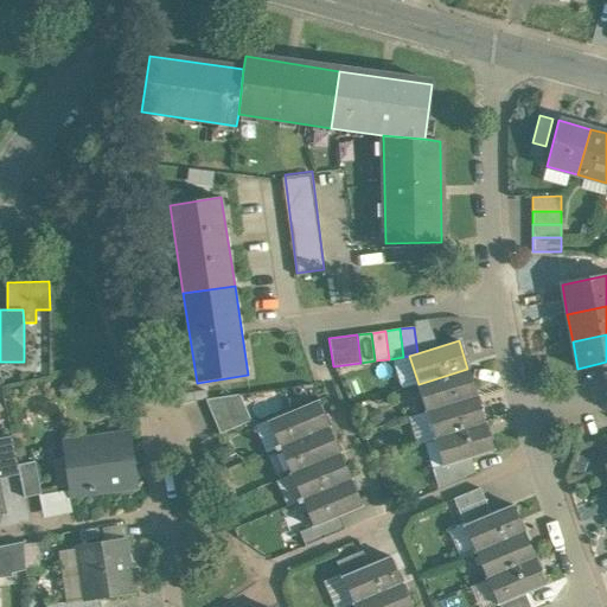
[(467,369),(419,384),(427,411),(477,396),(467,369)]
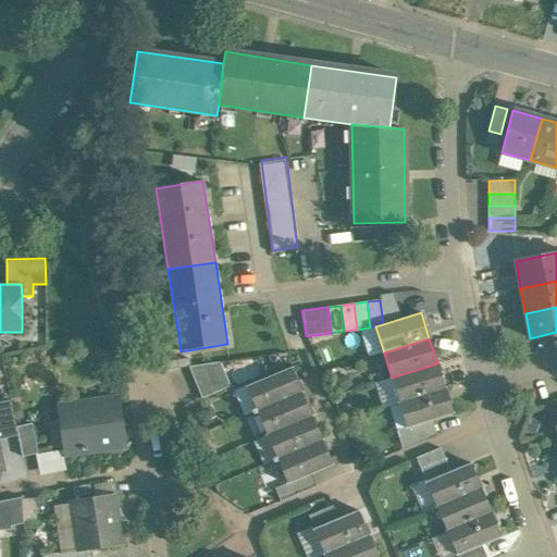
[(220,362),(188,367),(197,385),(225,374),(220,362)]
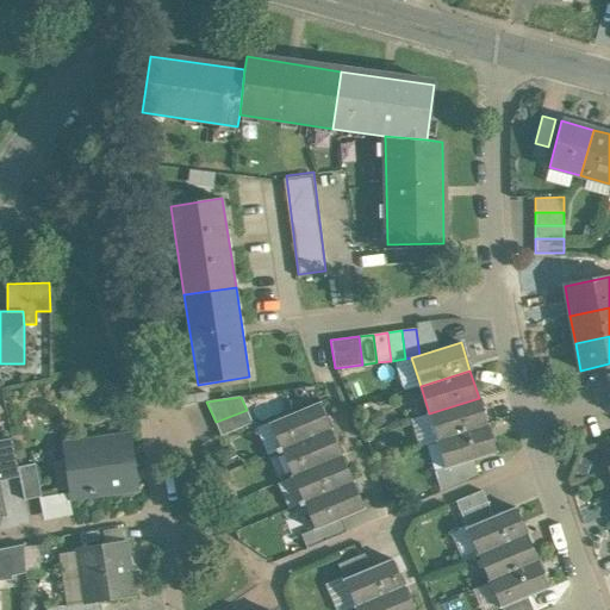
[(479,398),(429,414),(437,441),(487,425),(479,398)]
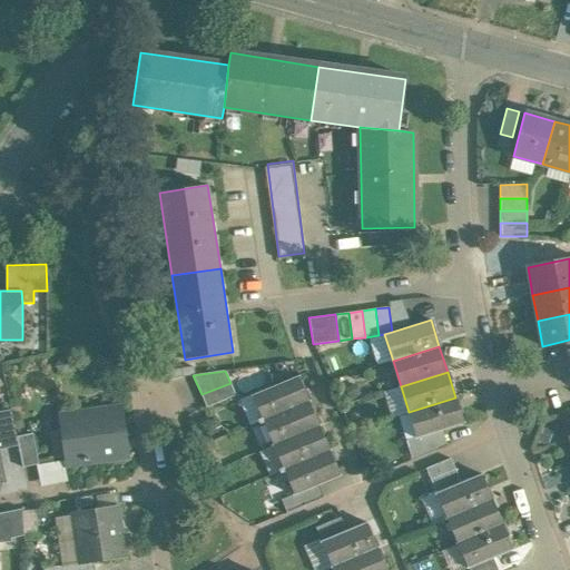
[(298,375),(253,395),(262,419),(254,422),(255,424),(308,401),(298,375)]
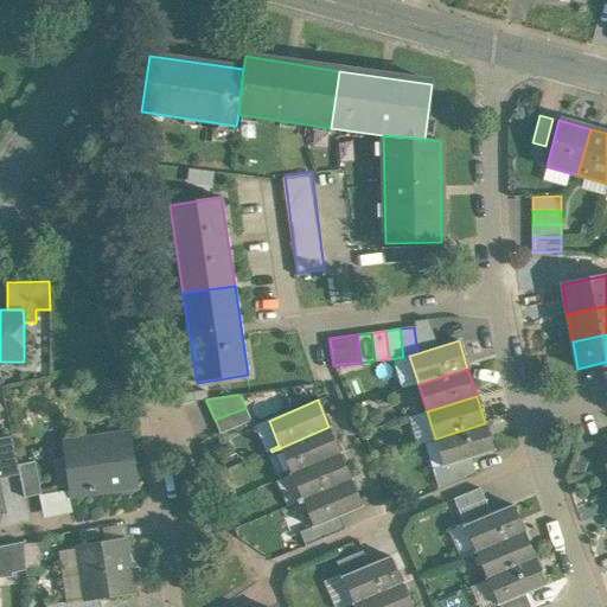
[(251,421),(246,408),(215,420),(221,434),(251,421)]
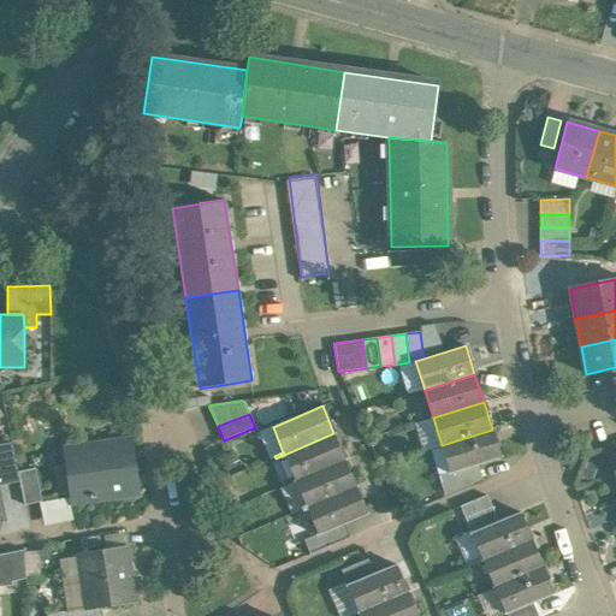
[(492,430),(442,445),(449,472),(450,473),(478,466),(501,457),(492,430)]
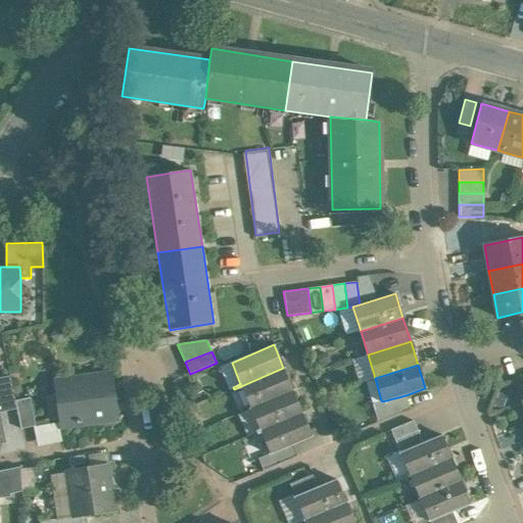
[(283,368),(234,389),(235,391),(242,388),(250,409),(293,390),(284,368),(283,368)]
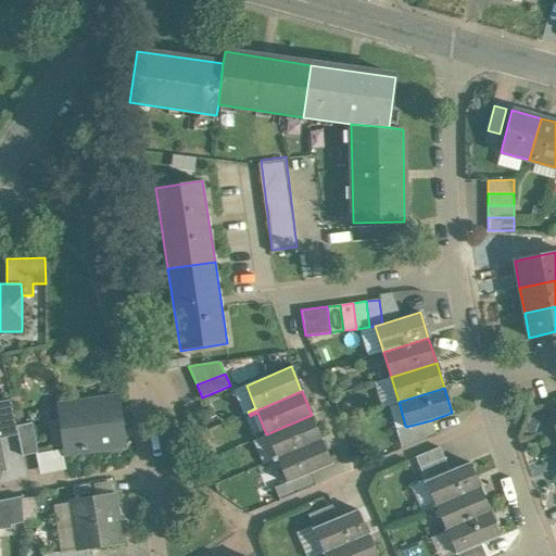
[(115,402),(64,408),(70,449),(81,447),(81,450),(87,449),(86,446),(121,443),(115,402)]
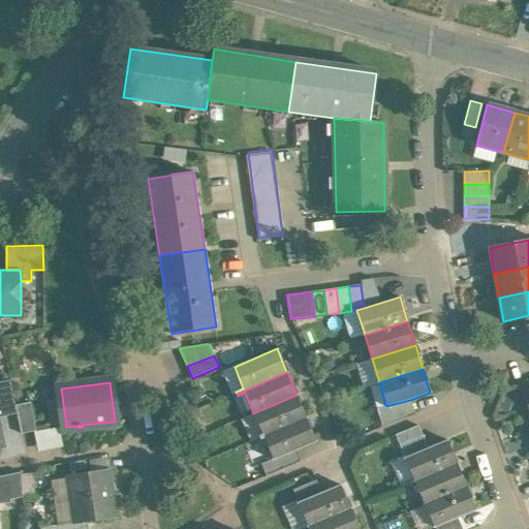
[(11,385),(0,386),(0,416),(18,413),(16,405),(11,385)]
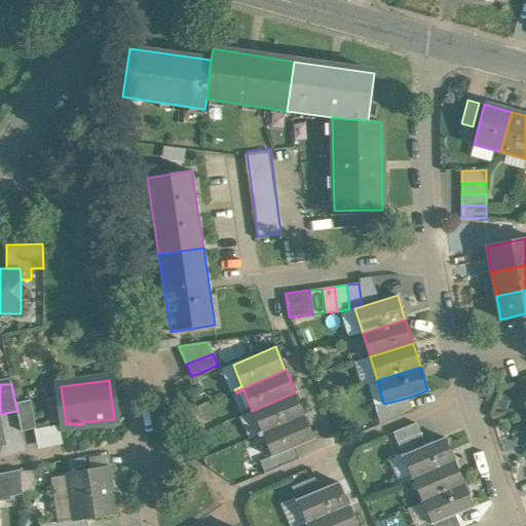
[(295,392),(252,411),(260,431),(253,435),(254,437),(304,415),(295,392)]
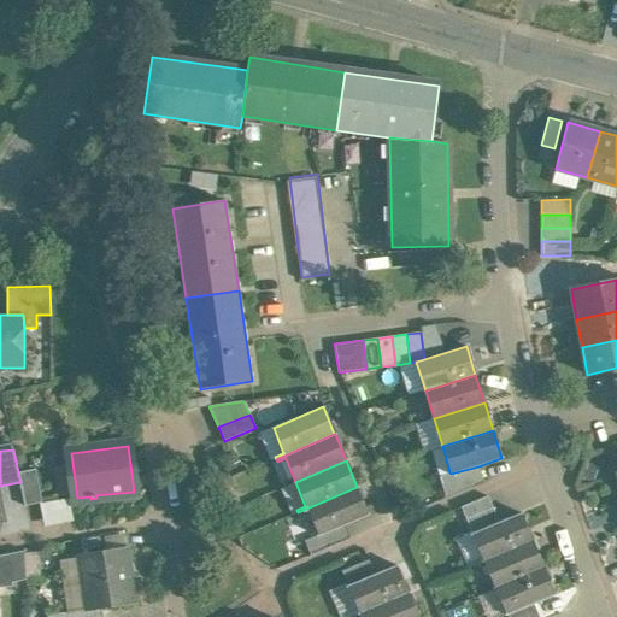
[(479,466),(451,474),(450,472),(439,476),(445,495),(483,480),(479,466)]
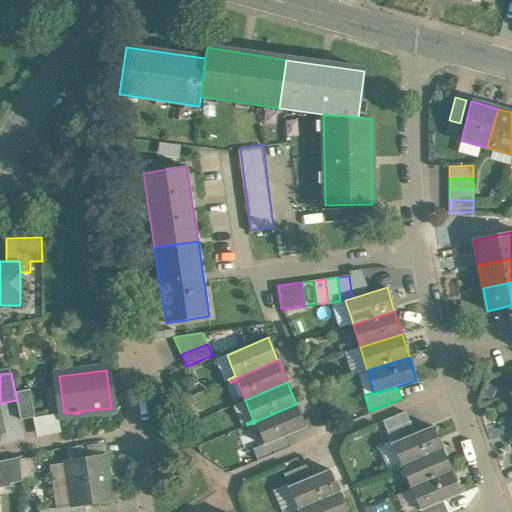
[(29,389),(15,392),(17,400),(21,420),(35,417),(29,389)]
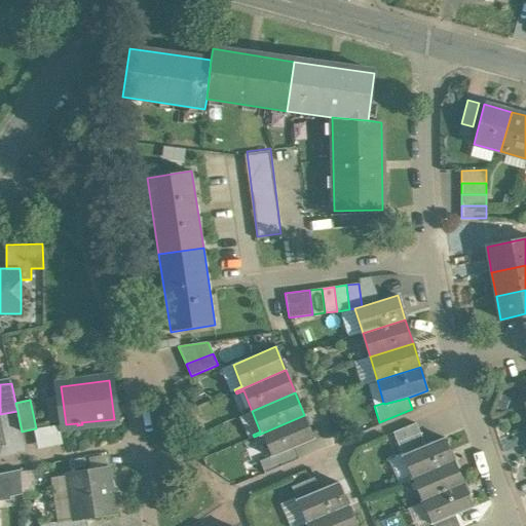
[(304,415),(254,437),(255,439),(262,436),(270,456),(271,457),(294,447),(314,439),(304,415)]
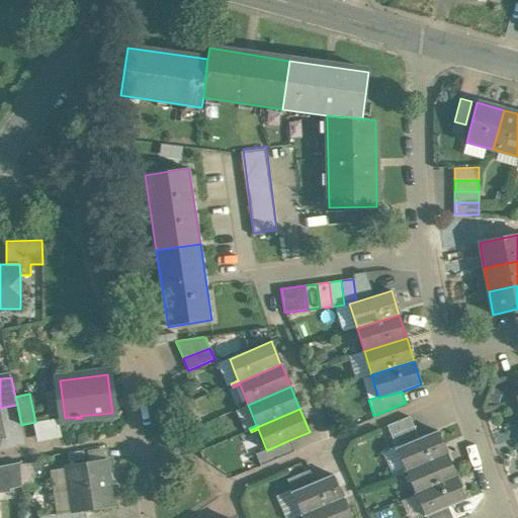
[(409,417),(386,426),(392,436),(414,426),(409,417)]
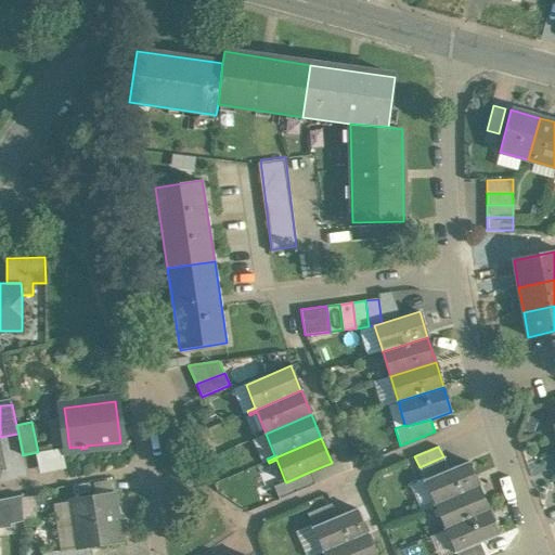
[(443,456),(420,467),(425,479),(449,469),(443,456)]
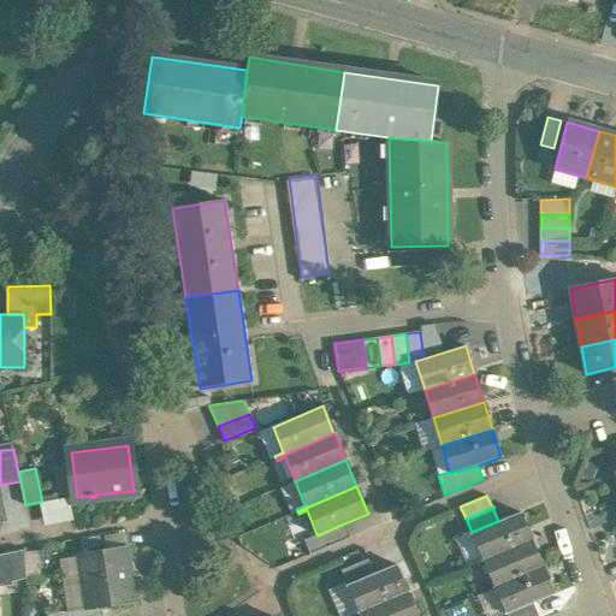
[(472,532),(471,533),(483,561),(532,540),(520,513),(498,521),(472,532)]
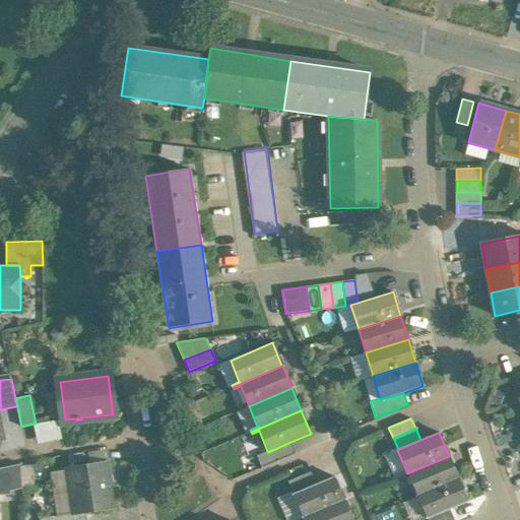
[(290,442),(268,452),(267,451),(257,455),(262,467),(296,453),(290,442)]
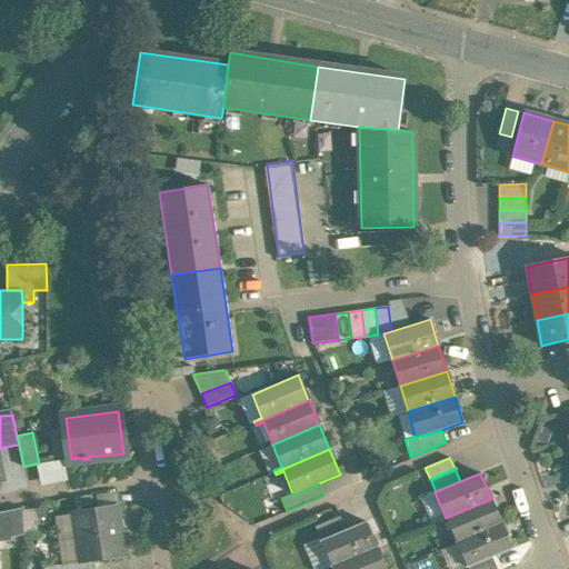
[(491,499),(446,518),(457,542),(501,523),(491,499)]
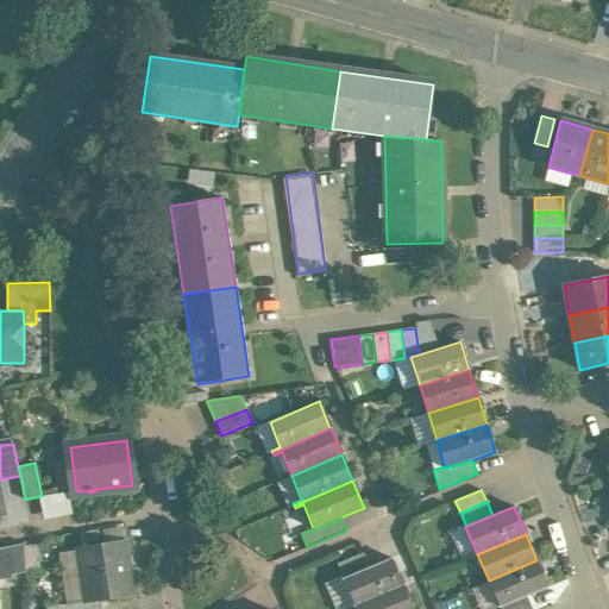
[(126,541),(77,548),(77,550),(60,552),(68,604),(99,600),(133,595),(126,541)]
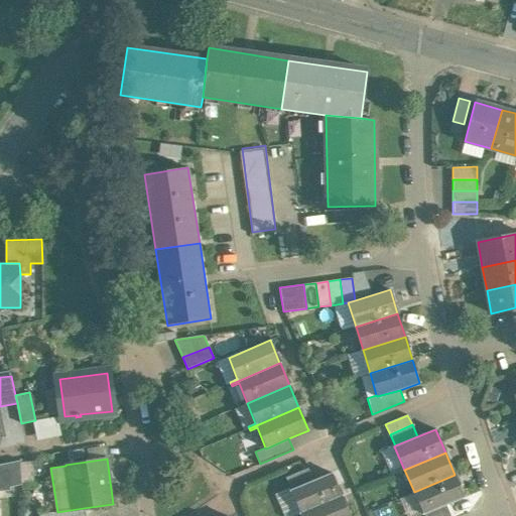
[(20,460),(0,464),(0,491),(10,490),(10,487),(22,485),(20,460)]
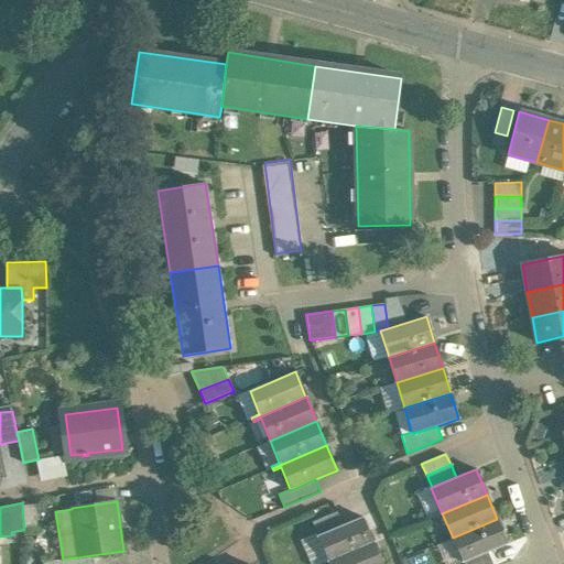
[(337,511),(313,521),(318,535),(343,524),(337,511)]
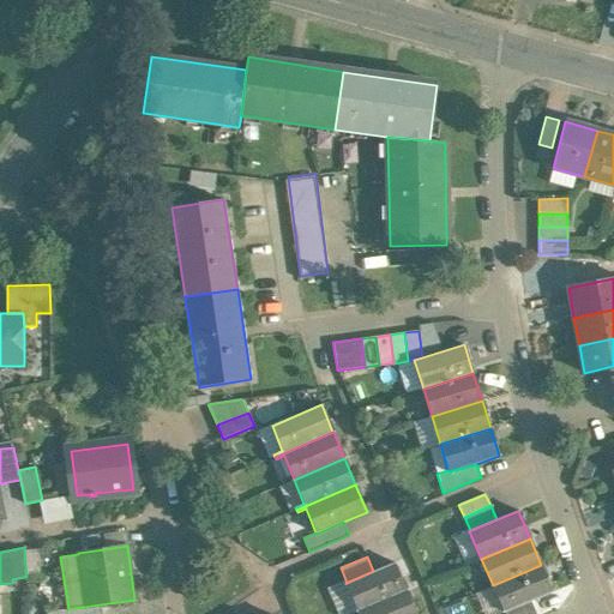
[(347,583),(345,583),(357,611),(407,590),(395,563),(373,571),(347,583)]
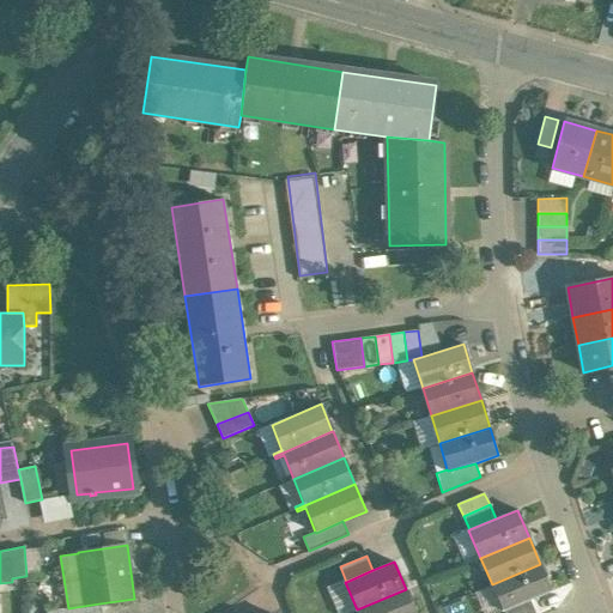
[(540,564),(492,584),(504,612),(530,600),(552,590),(540,564)]
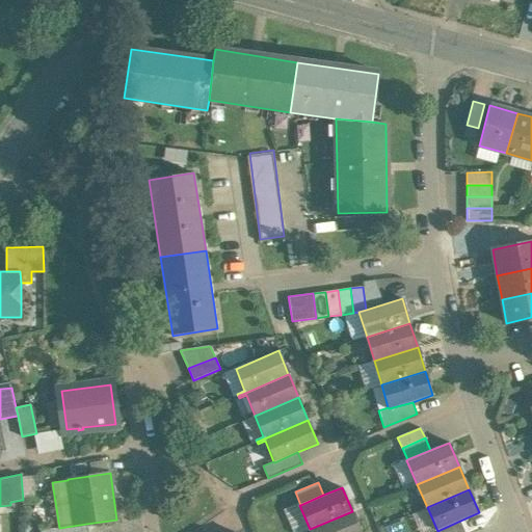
[(361,531),(352,511),(310,529),(311,531),(361,531)]
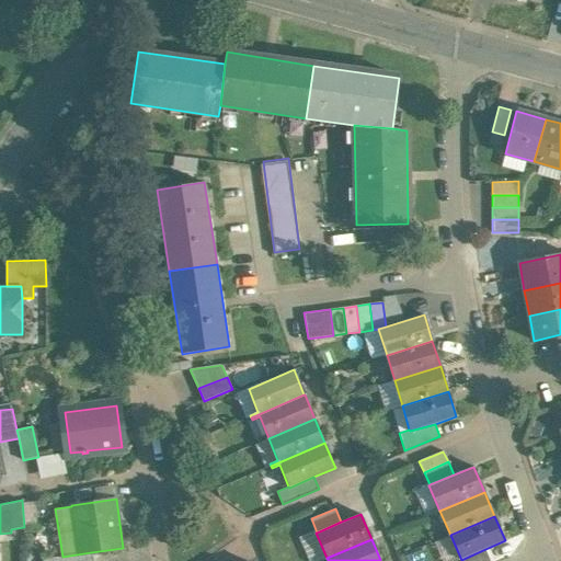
[(490,560),(485,549),(461,560),(490,560)]
